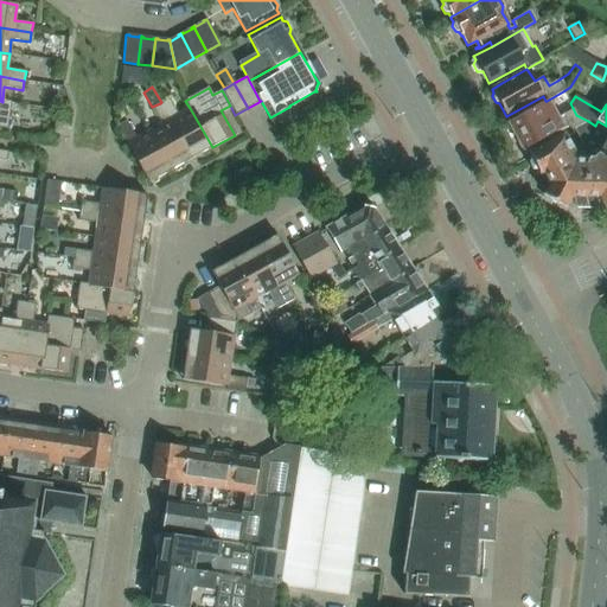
[(190,108),(178,115),(168,98),(161,102),(160,103),(191,159),(212,147),(190,108)]
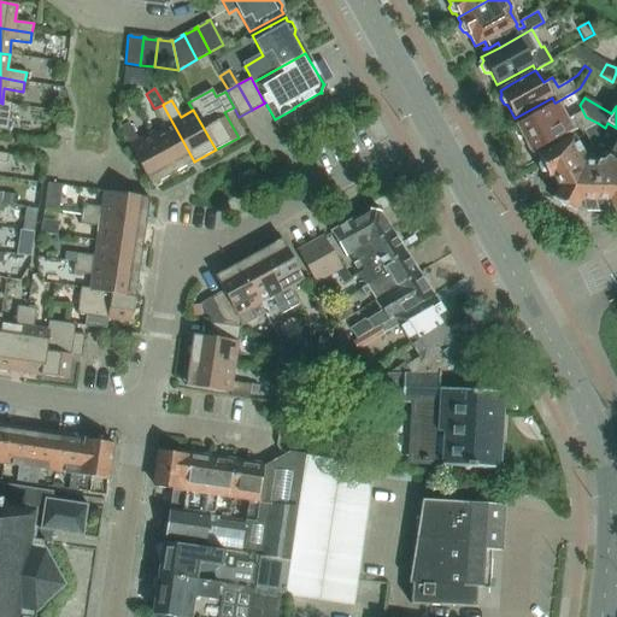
[(3,104),(0,103),(0,129),(7,130),(11,104),(3,103),(3,104)]
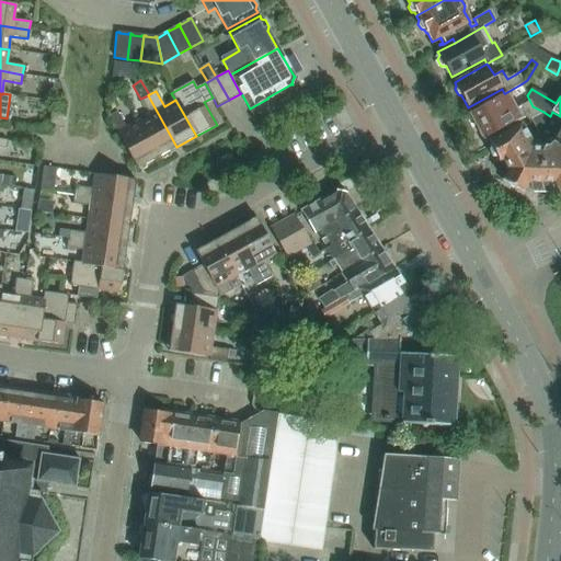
[(525,116),(527,121),(530,118),(544,112),(533,106),(529,100),(514,110),(505,93),(504,93),(471,112),(472,115),(471,118),(474,125),(479,126),(485,138),(495,133),(525,116)]
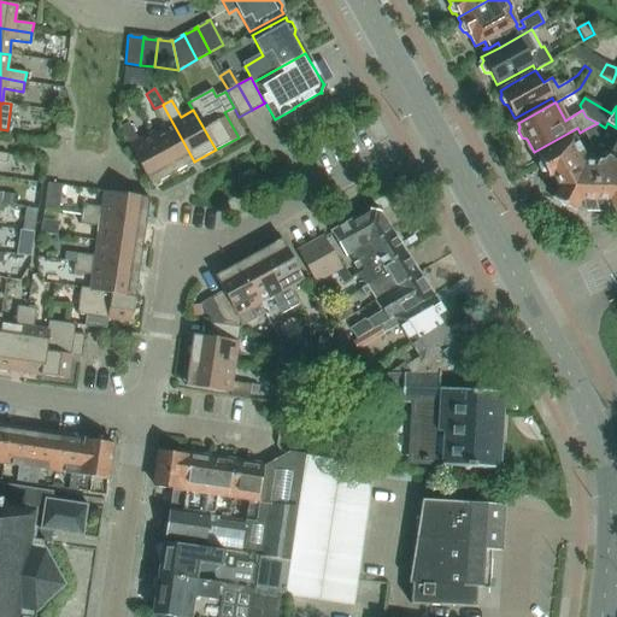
[(164,125),(151,133),(172,174),(194,162),(163,105),(154,109),(164,125)]
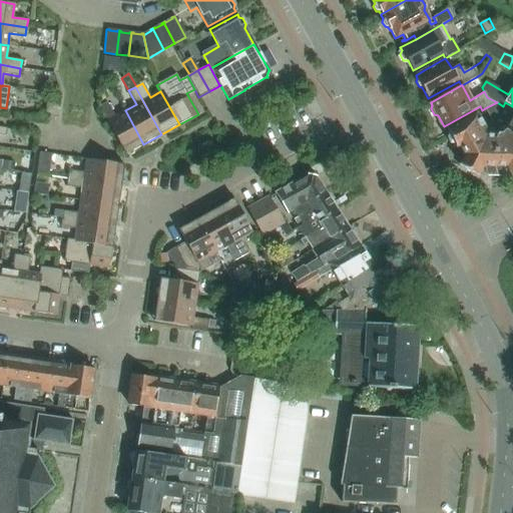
[(272,102),(264,89),(246,99),(254,112),(272,102)]
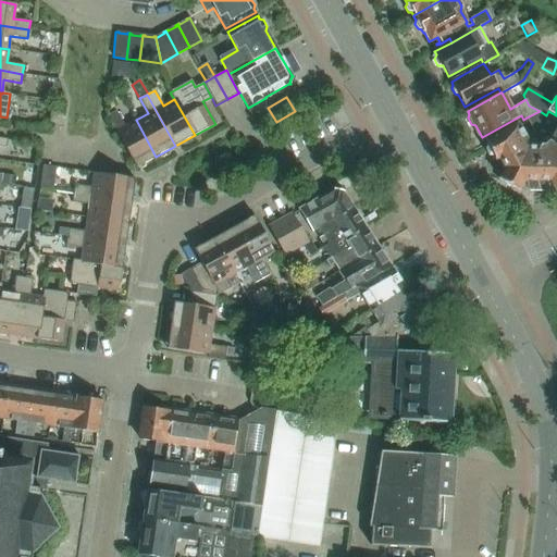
[(156,157),(136,120),(124,126),(115,111),(108,115),(116,131),(115,132),(136,168),(156,157)]
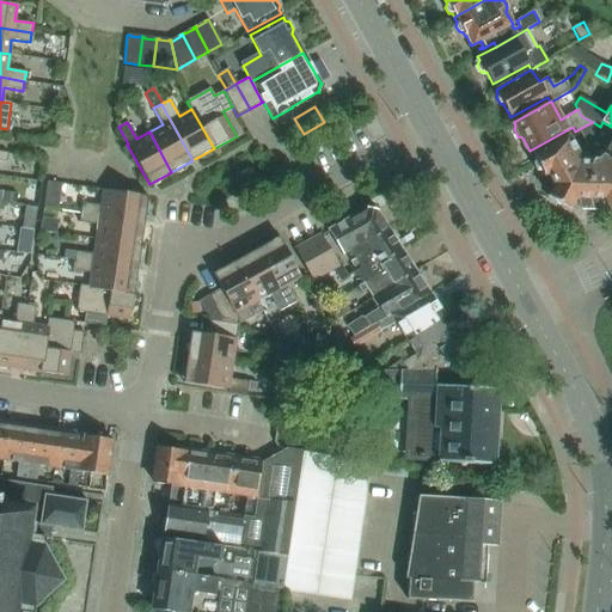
[(548,175),(551,181),(555,187),(549,197),(569,209),(575,199),(577,199),(581,209),(589,209),(598,209),(601,199),(604,199),(609,209),(611,207),(611,134),(600,127),(593,122),(579,129),(587,145),(581,145),(575,147),(568,135),(543,150),(532,155),(534,160),(532,164),(536,171),(542,171),(544,176),(548,175)]
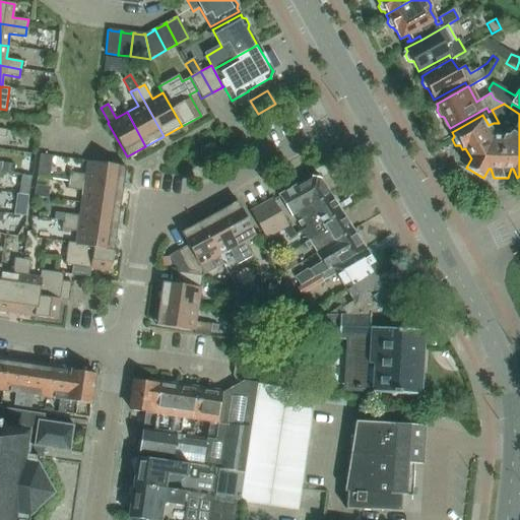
[(48,105),(46,116),(57,117),(58,106),(48,105)]
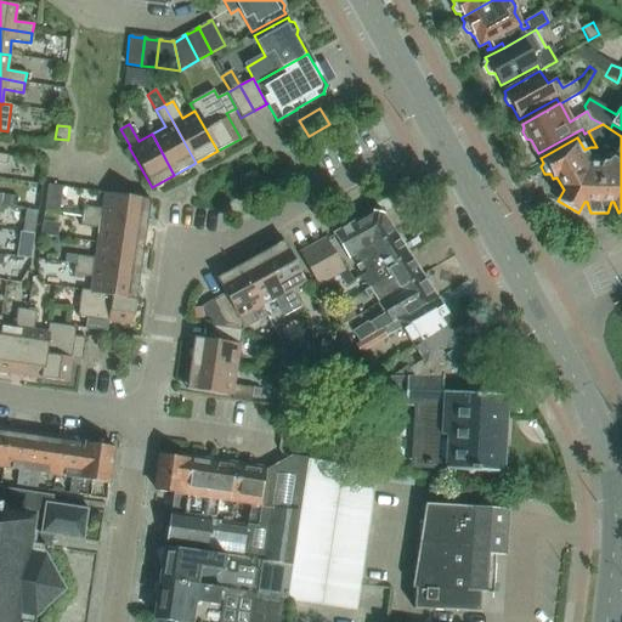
[(105,193),(102,209),(83,207),(82,216),(146,226),(150,199),(105,193)]
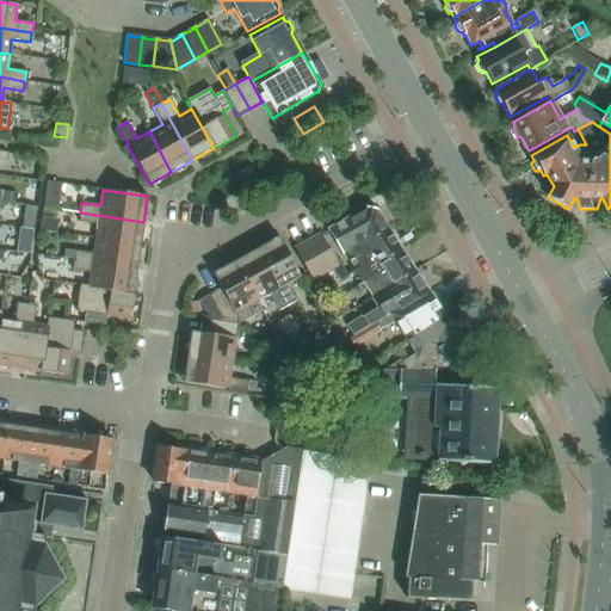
[(4,191),(2,201),(16,203),(17,193),(4,191)]
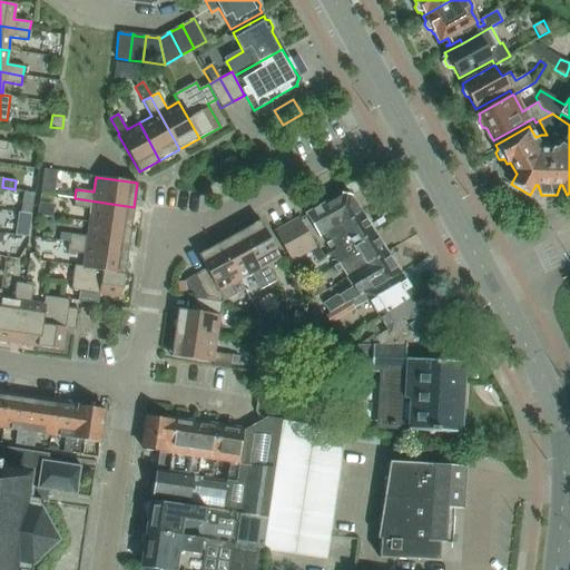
[(56,185),(41,183),(40,193),(53,194),(56,185)]
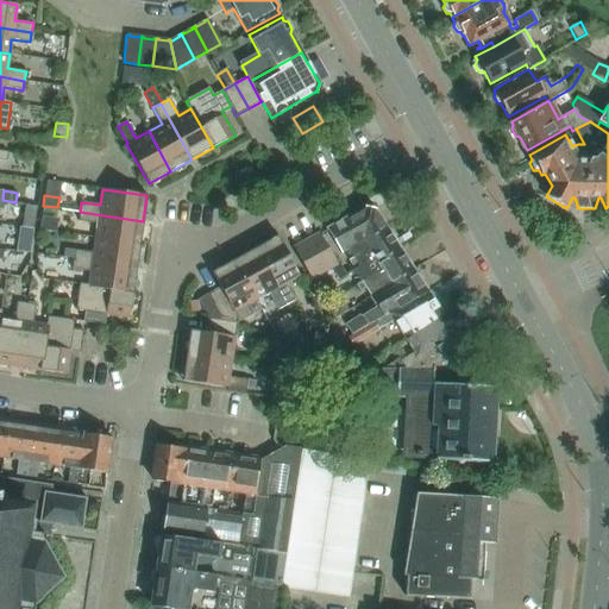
[(25,203),(22,227),(33,230),(37,205),(25,203)]
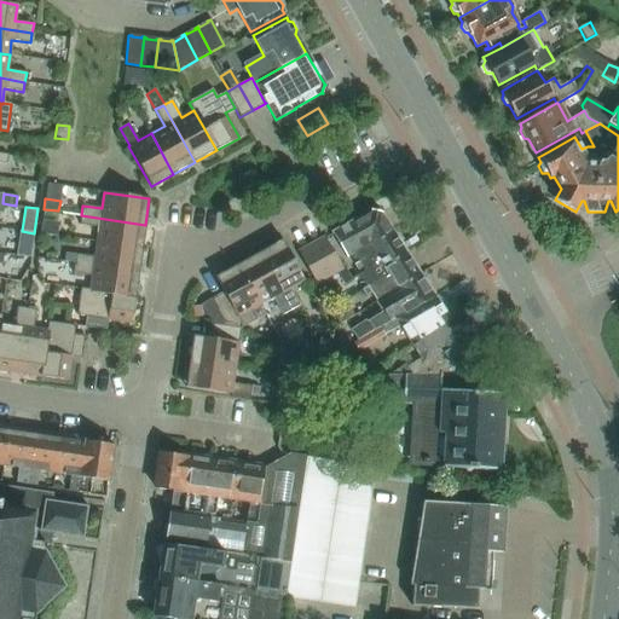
[(371,212),(331,233),(331,235),(346,259),(353,254),(358,261),(360,265),(376,255),(369,244),(392,231),(381,213),(374,210),(371,210),(371,212)]
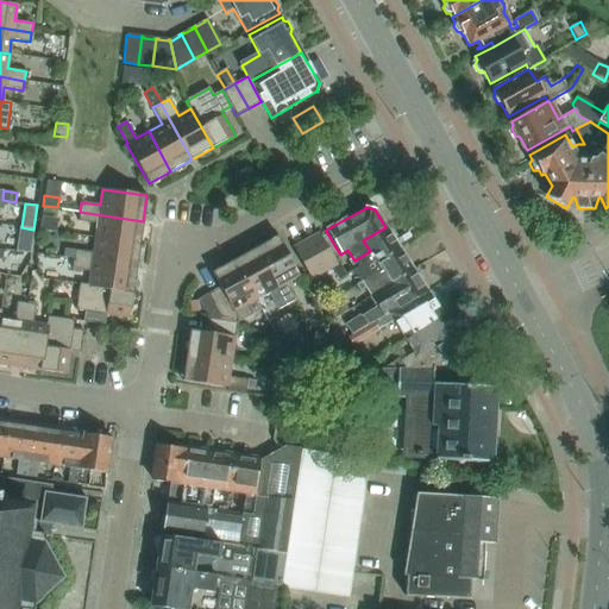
[(143,221),(80,212),(79,221),(96,224),(95,238),(139,245),(143,221)]
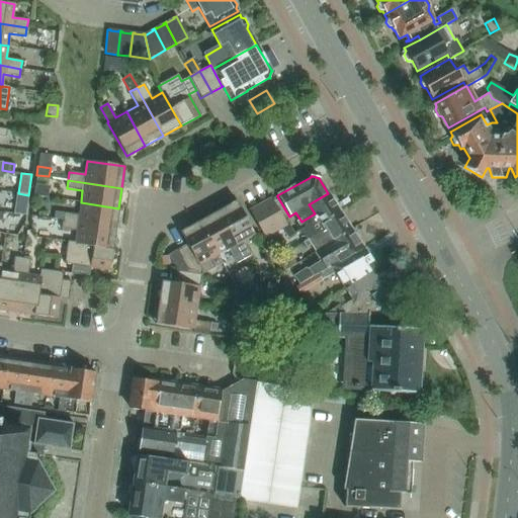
[(44,187),(35,186),(33,196),(47,197),(48,190),(44,187)]
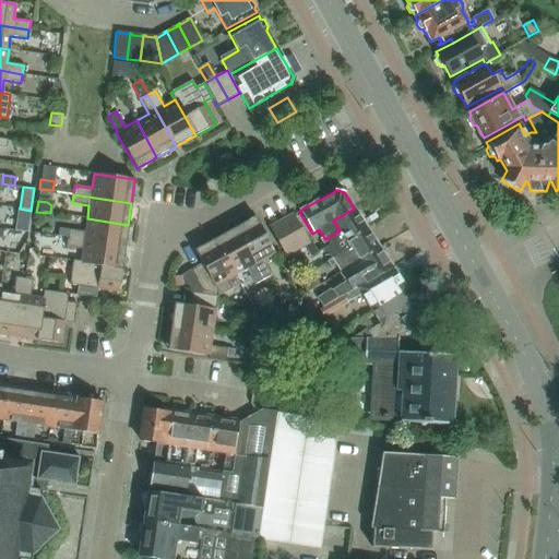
[(325,239),(321,241),(324,247),(322,248),(323,249),(329,258),(348,245),(345,238),(365,226),(354,209),(333,221),(340,230),(325,239)]
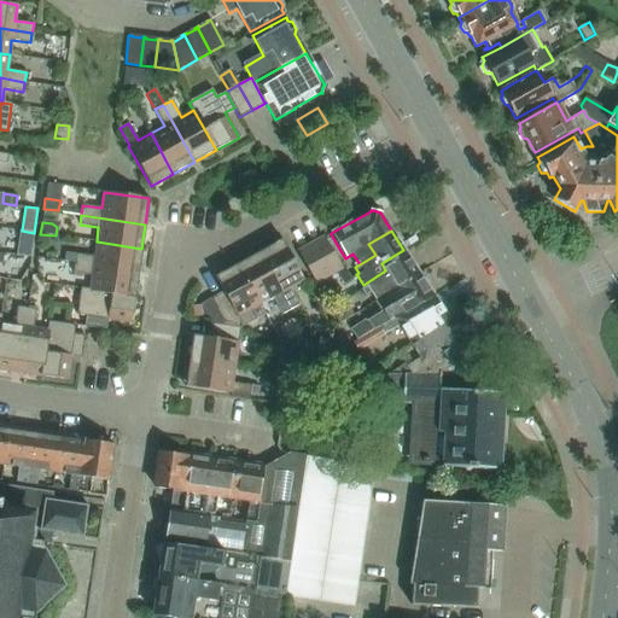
[(324,237),(310,244),(328,277),(340,269),(324,237)]
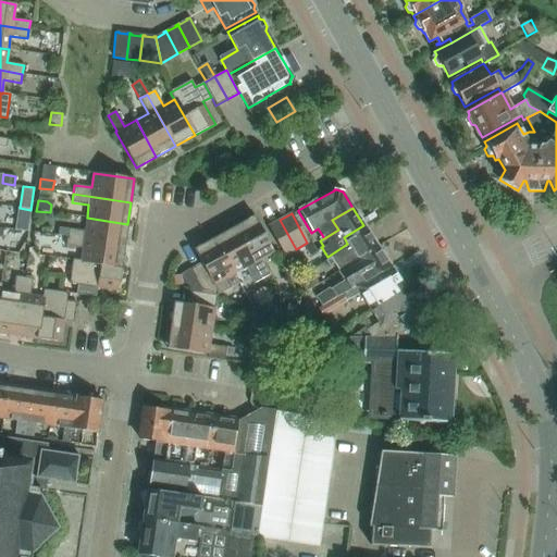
[(254,217),(233,227),(261,280),(270,275),(261,260),(274,252),(254,217)]
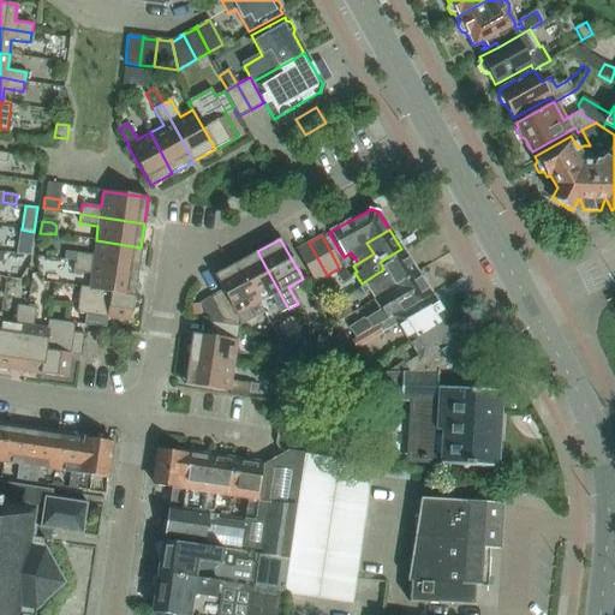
[(63,261),(73,262),(138,272),(141,248),(96,240),(94,255),(64,251),(63,261)]
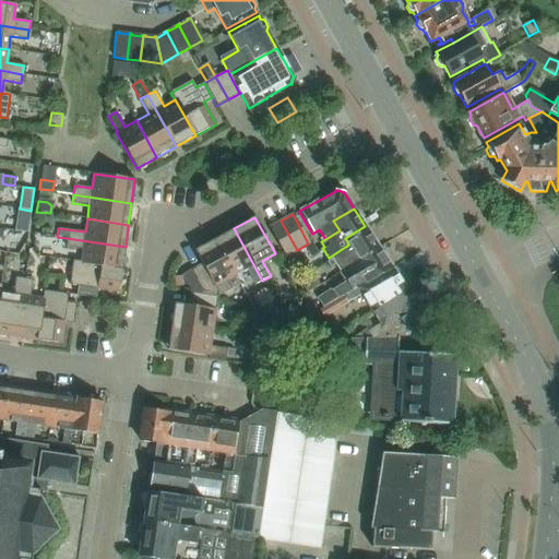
[(297,250),(281,221),(269,226),(285,256),(297,250)]
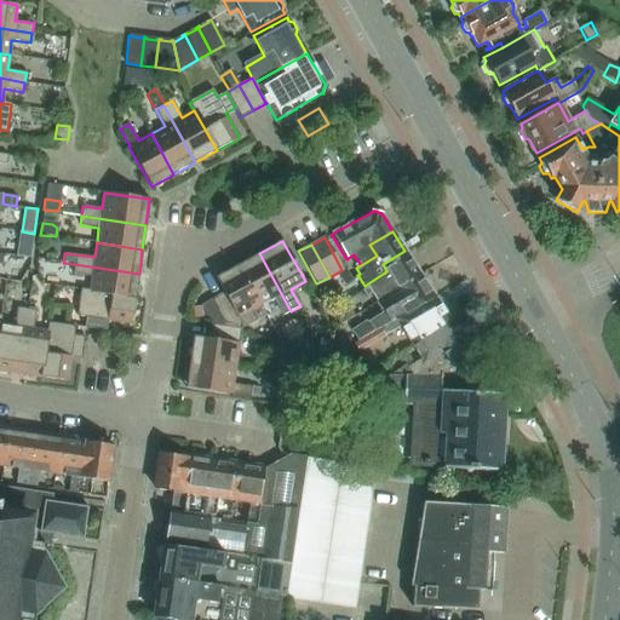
[(371,294),(375,300),(419,273),(405,251),(383,264),(386,271),(365,286),(366,287),(361,290),(366,297),(371,294)]
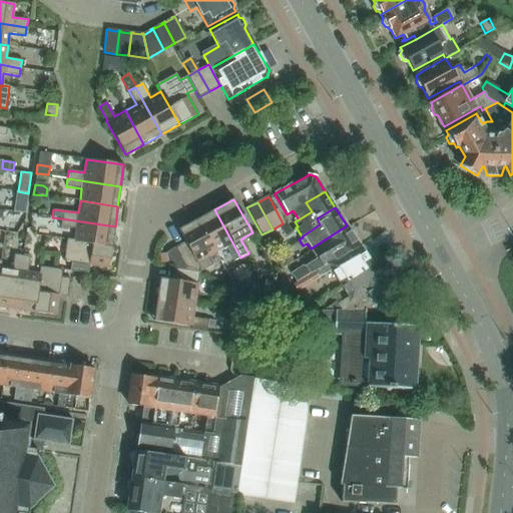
[(219,262),(233,262),(240,258),(214,209),(196,219),(219,262)]
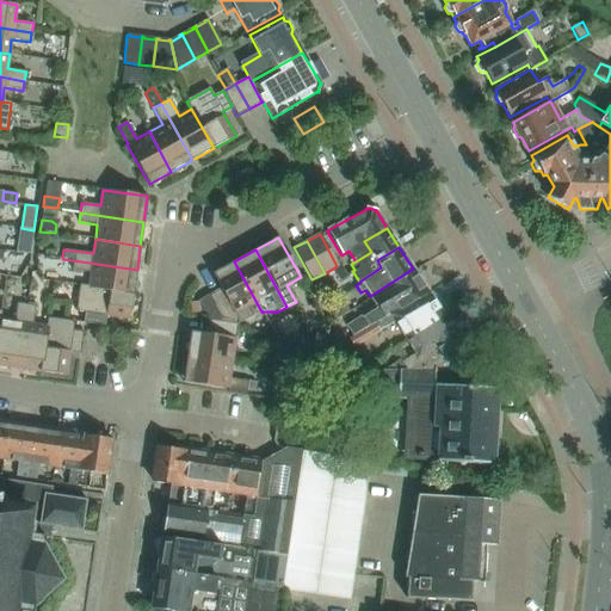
[(137,270),(73,260),(72,270),(91,272),(88,285),(88,288),(134,294),(137,270)]
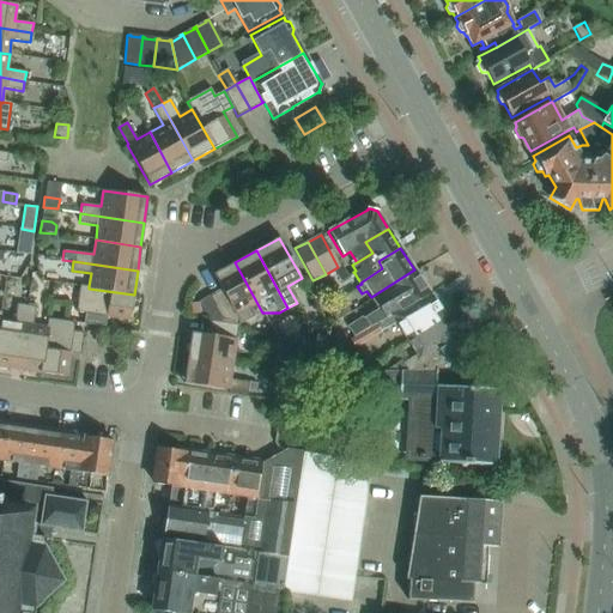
[(208,297),(199,302),(210,321),(238,325),(237,326),(241,325),(262,313),(235,262),(213,274),(220,290),(208,297)]
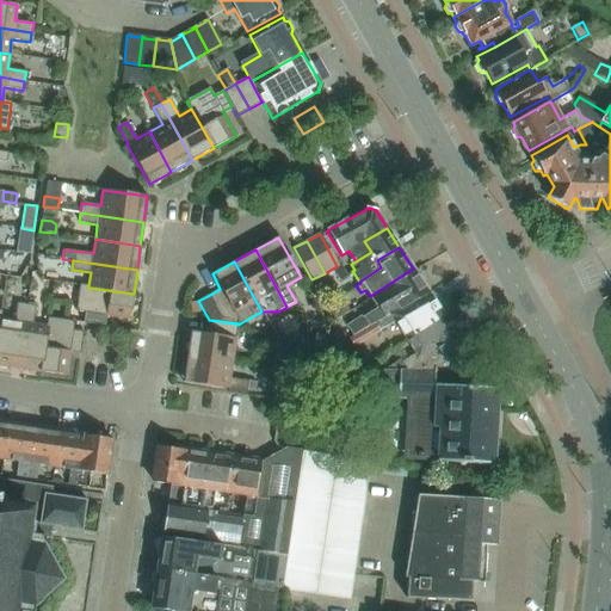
[(346,275),(340,265),(333,269),(339,279),(346,275)]
